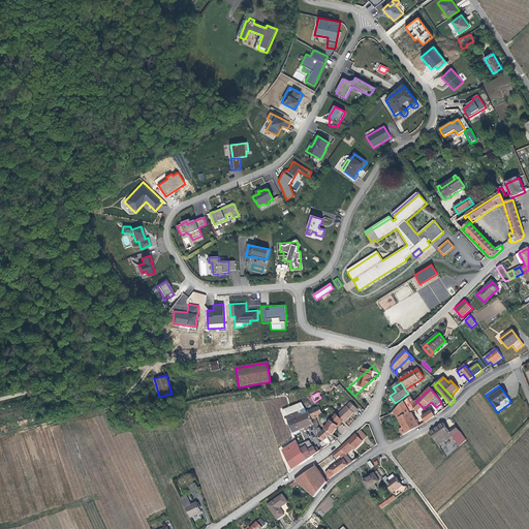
[(410,397),(408,399),(414,409),(416,411),(423,407),(416,401),(414,402),(410,397)]
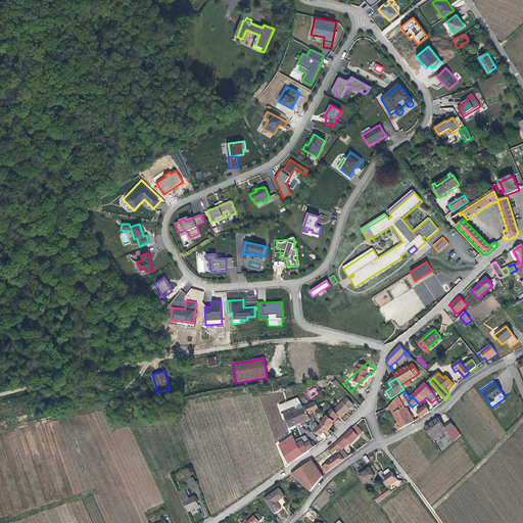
[(395,426),(398,431),(415,422),(412,419),(413,418),(412,417),(410,418),(405,408),(410,405),(403,394),(393,403),(398,412),(393,415),(398,424),(395,426)]
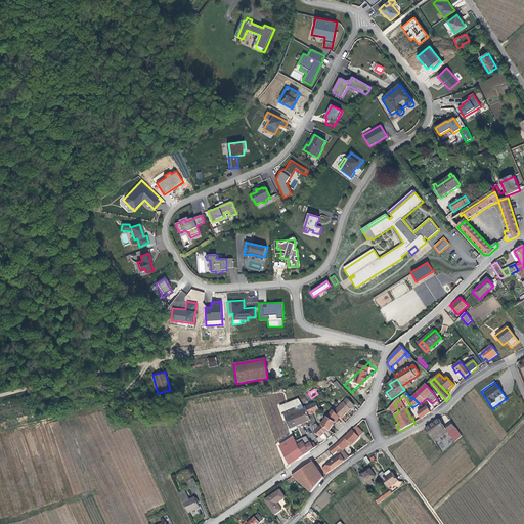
[(339,417),(341,419),(354,405),(347,398),(334,411),(339,417)]
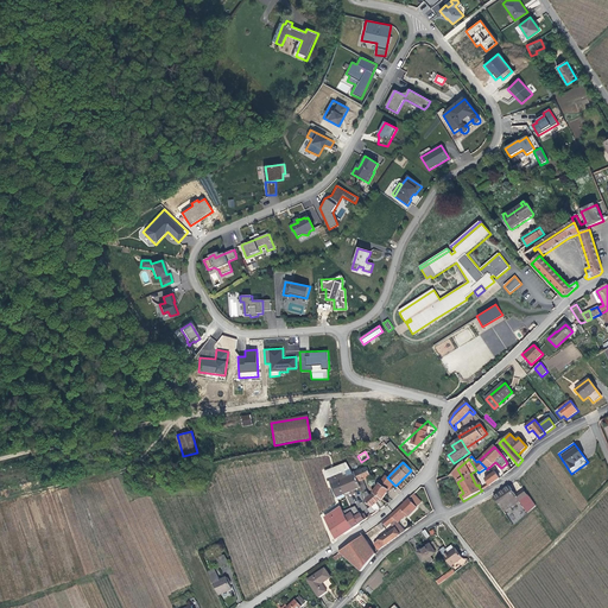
[(347,463),(334,468),(324,472),(328,481),(329,481),(337,499),(344,496),(343,494),(337,480),(353,473),(347,463)]
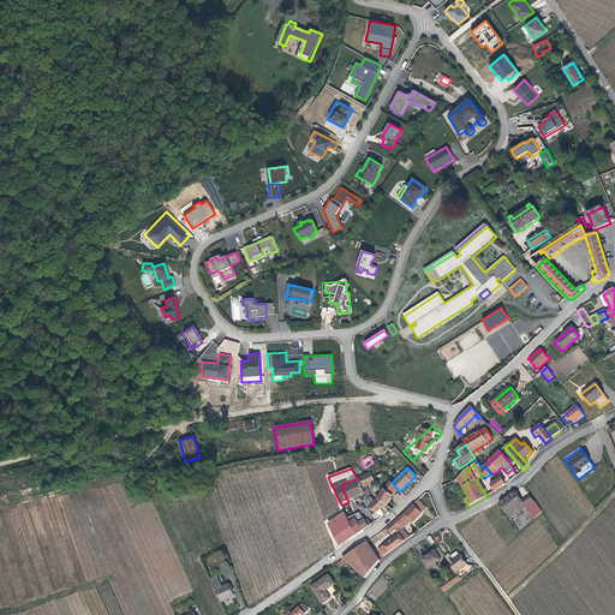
[(371,472),(358,478),(362,488),(375,482),(371,472)]
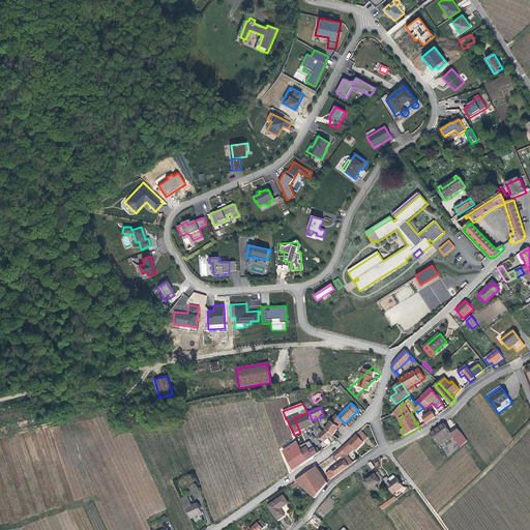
[(294,418),(299,431),(304,429),(306,431),(310,430),(308,427),(314,424),(312,420),(308,412),(307,412),(294,418)]
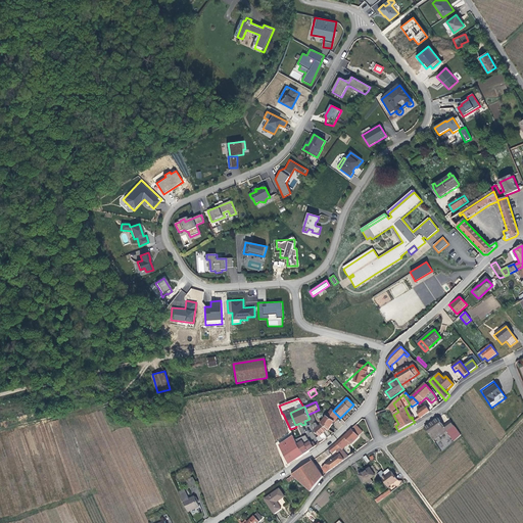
[(326,429),(328,430),(338,416),(333,411),(331,409),(321,424),(326,429)]
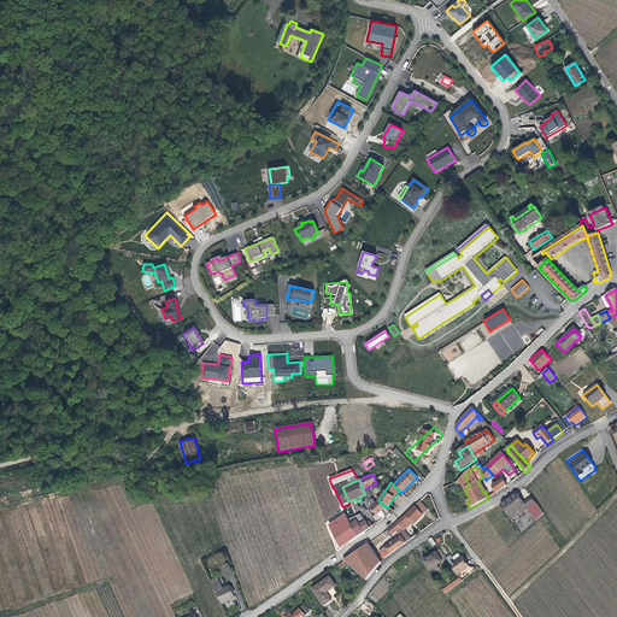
[(492,487),(497,494),(504,488),(499,482),(492,487)]
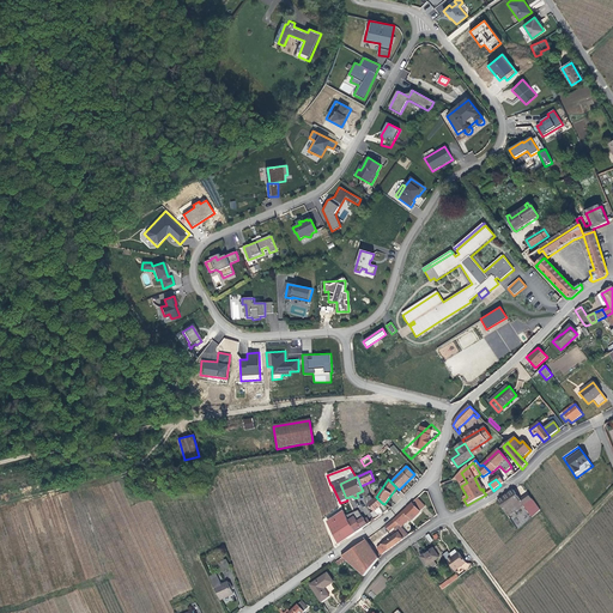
[(532,519),(540,510),(533,501),(532,502),(527,495),(520,501),(514,491),(507,496),(508,498),(505,501),(504,498),(498,502),(509,517),(523,507),(532,519)]
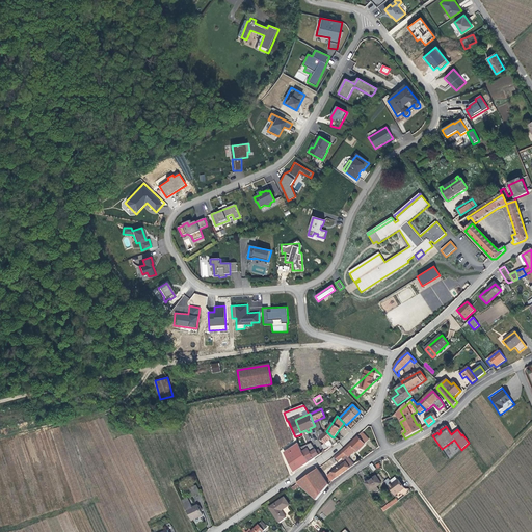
[(328,448),(333,446),(328,440),(331,436),(326,431),(323,433),(321,431),(318,433),(319,436),(324,444),(328,448)]
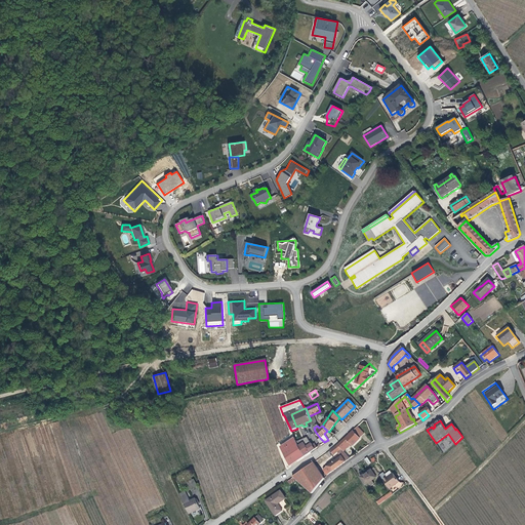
[(358,427),(354,431),(361,438),(365,434),(358,427)]
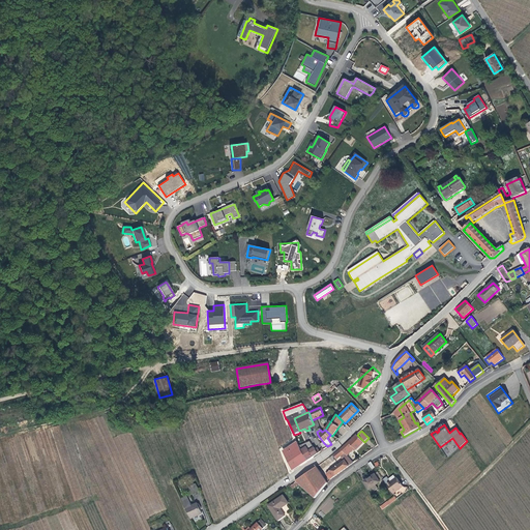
[(331,444),(335,441),(330,435),(327,438),(331,444)]
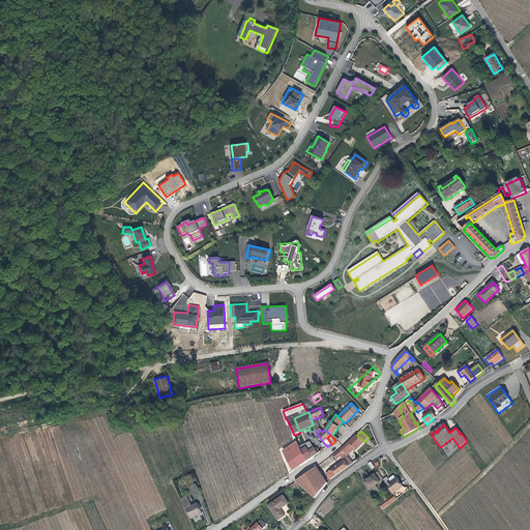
[(357,435),(341,449),(347,455),(353,449),(355,448),(356,449),(364,442),(357,435)]
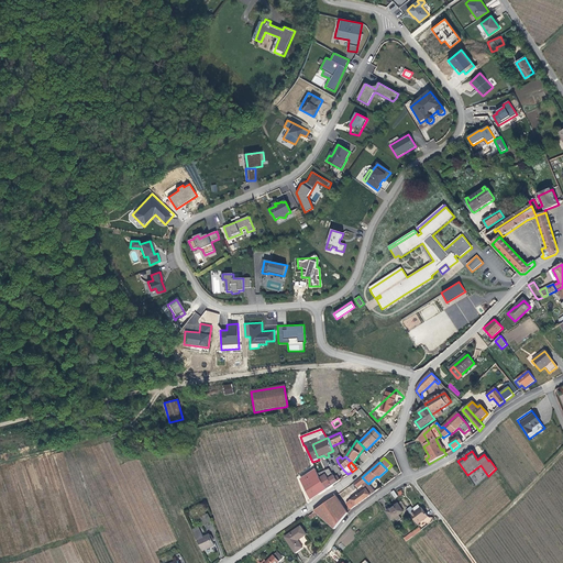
[(306,479),(301,482),(310,499),(312,497),(308,490),(316,486),(312,477),(318,474),(318,473),(316,468),(304,475),(306,479)]
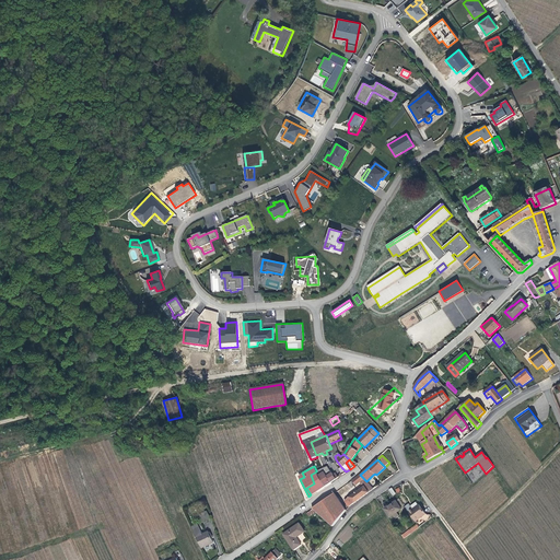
[(327,466),(323,468),(323,469),(316,471),(319,480),(314,483),(306,488),(311,494),(331,482),(338,477),(335,474),(333,475),(331,473),(330,474),(327,466)]
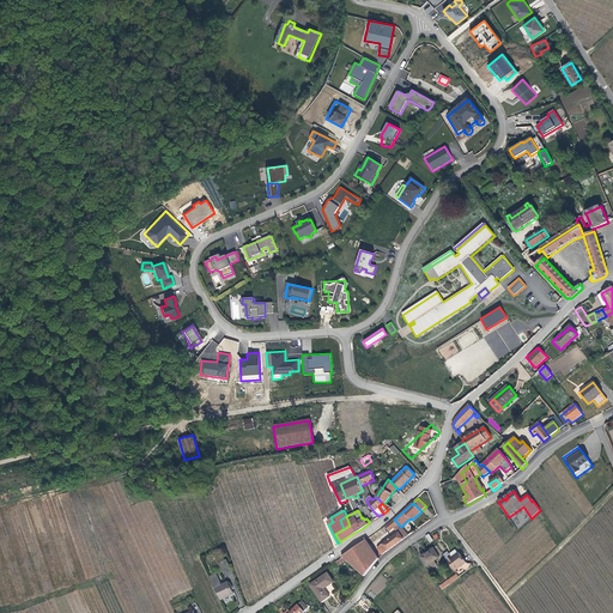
[(340,520),(344,529),(350,526),(346,516),(340,520)]
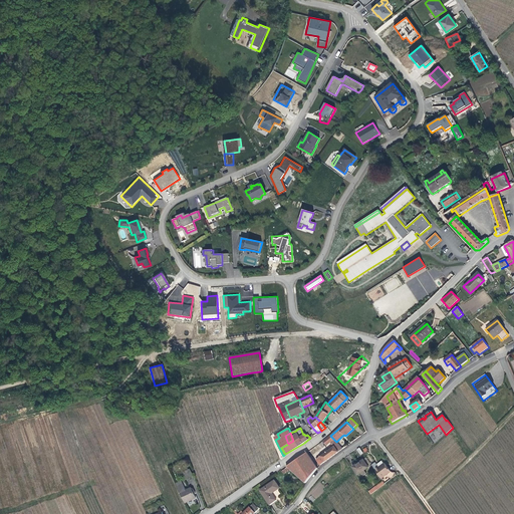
[(330,436),(323,442),(326,446),(330,444),(332,446),(331,447),(332,449),(316,460),(320,466),(342,449),(336,442),(330,436)]
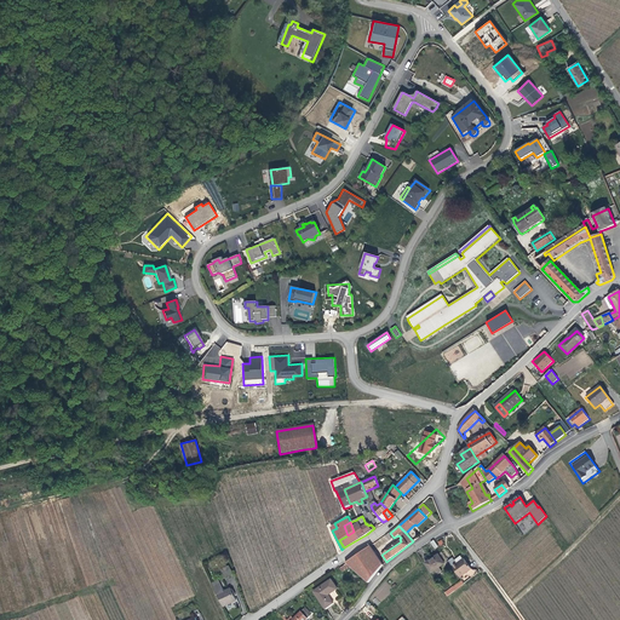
[(383,566),(371,546),(345,564),(368,584),(383,566)]
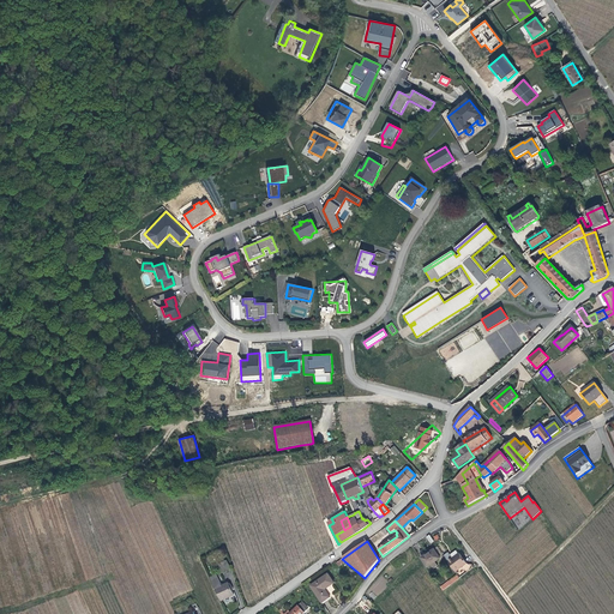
[(438,567),(439,566),(437,561),(441,558),(435,548),(422,558),(428,567),(433,564),(435,569),(438,567)]
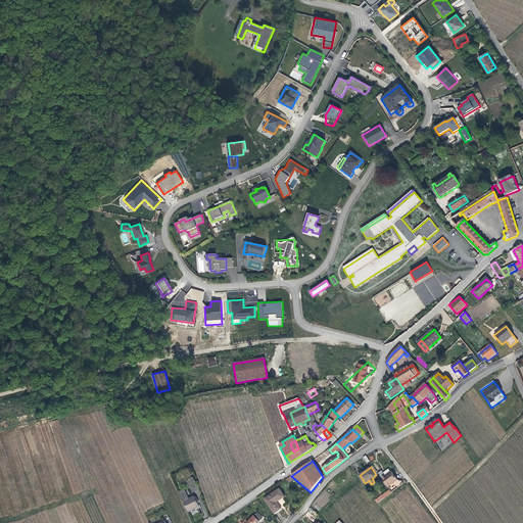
[(391,492),(403,483),(401,483),(401,481),(400,481),(399,482),(398,481),(392,472),(386,476),(383,471),(379,474),(390,489),(391,492)]
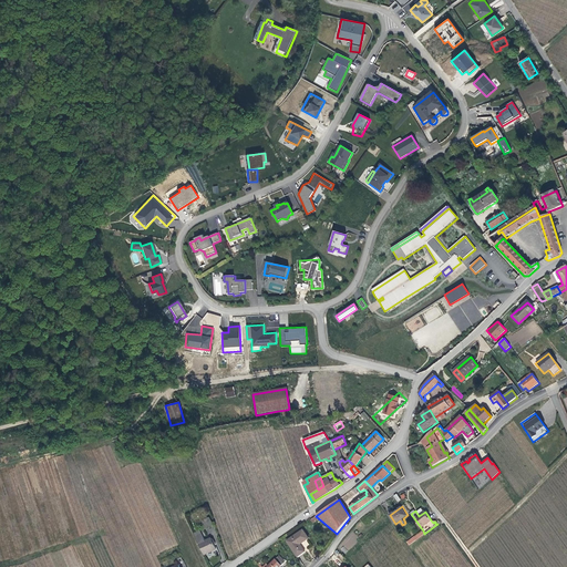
[(206,531),(213,528),(210,521),(203,523),(206,531)]
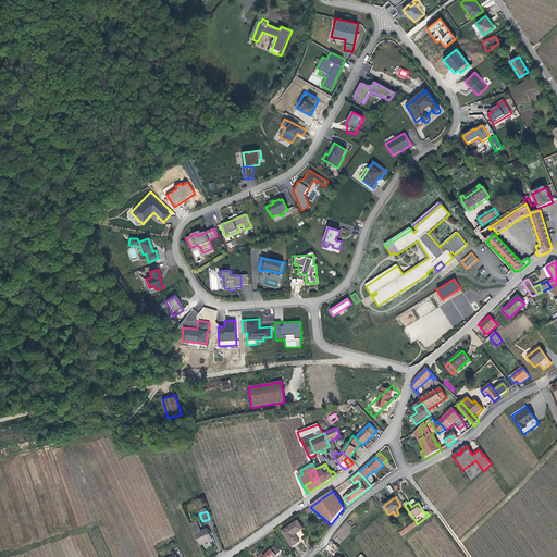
[(407,532),(417,524),(416,521),(405,530),(407,532)]
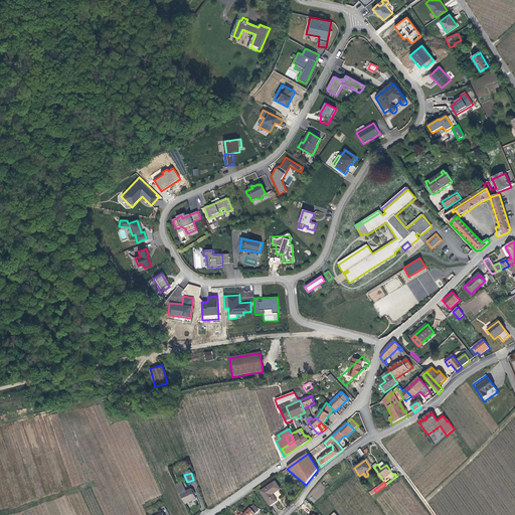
[(178,485),(185,505),(197,501),(193,490),(187,493),(184,483),(178,485)]
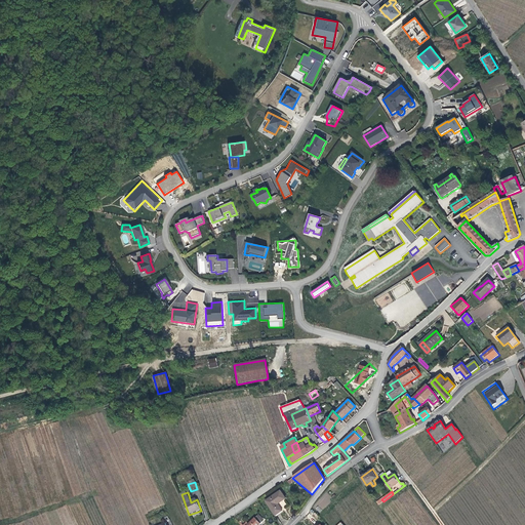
[(284,500),(279,493),(265,503),(275,517),(281,513),(277,506),(284,500)]
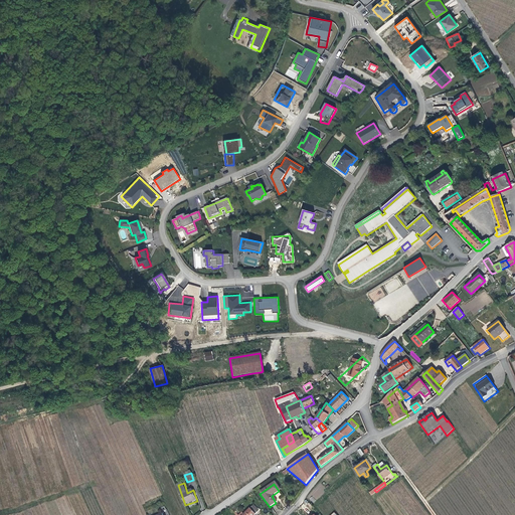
[(159,513),(163,511),(164,514),(169,514),(165,506),(157,510),(159,513)]
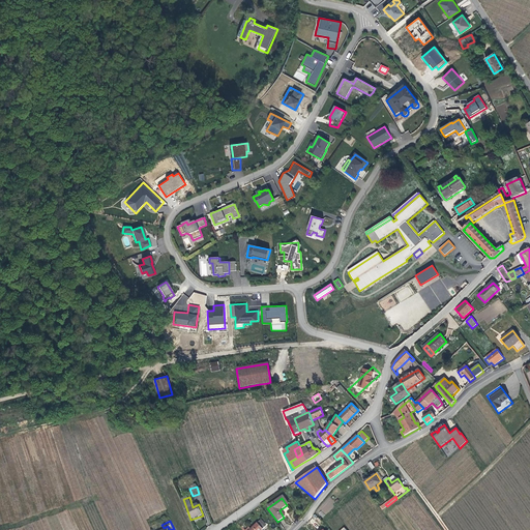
[(249,529),(261,529),(266,526),(261,521),(249,529)]
